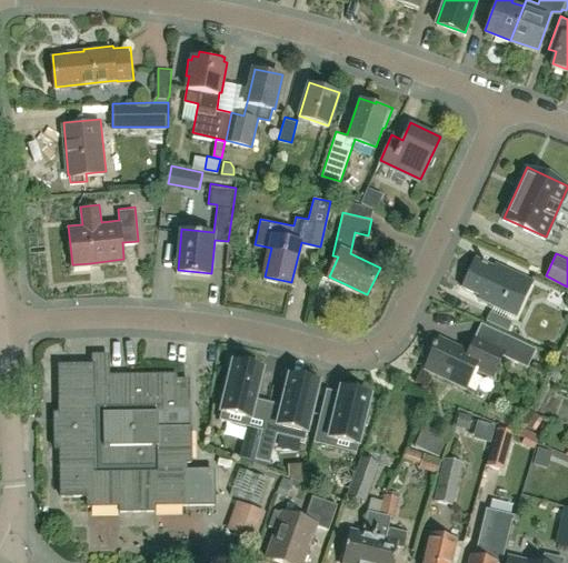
[(517,313),(532,279),(496,262),(495,264),(477,255),(464,284),(480,292),(479,295),(517,313)]
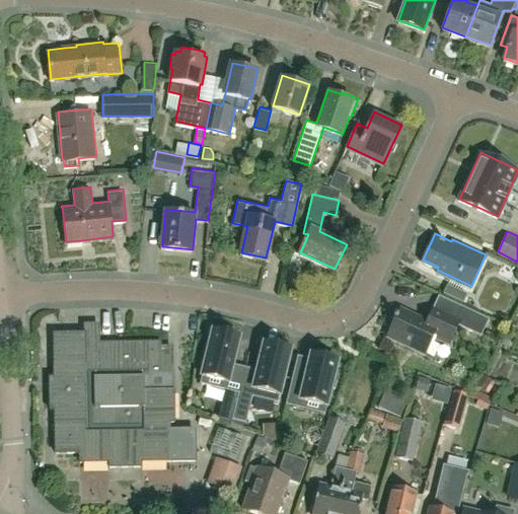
[(447,282),(443,290),(463,299),(467,291),(447,282)]
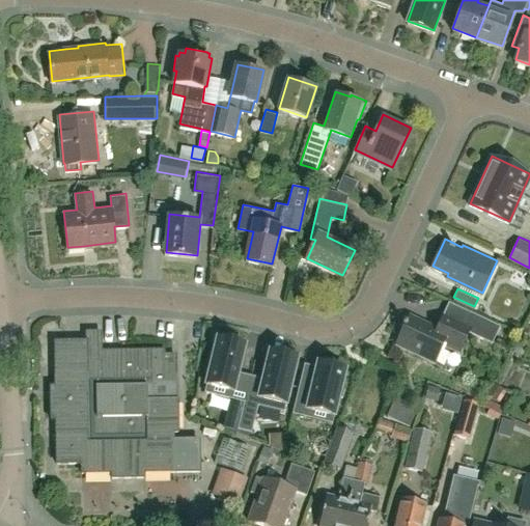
[(406,325),(397,342),(435,360),(443,342),(459,350),(469,330),(493,341),(501,324),(470,309),(465,323),(444,313),(438,327),(410,313),(407,322),(405,321),(402,324),(406,325)]
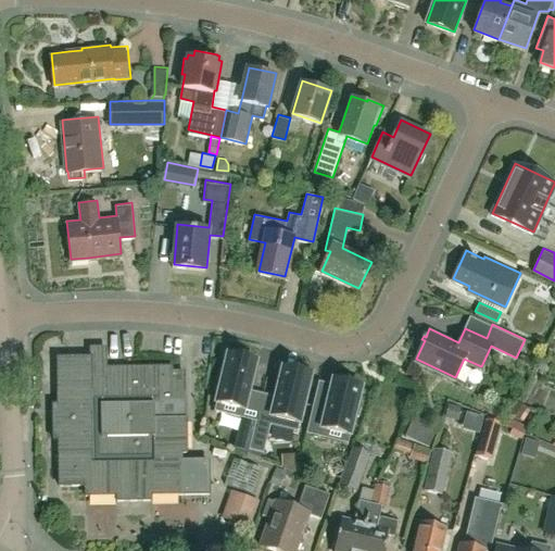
[(227,352),(214,409),(242,415),(235,446),(248,451),(249,447),(262,390),(249,387),(256,359),(227,352)]
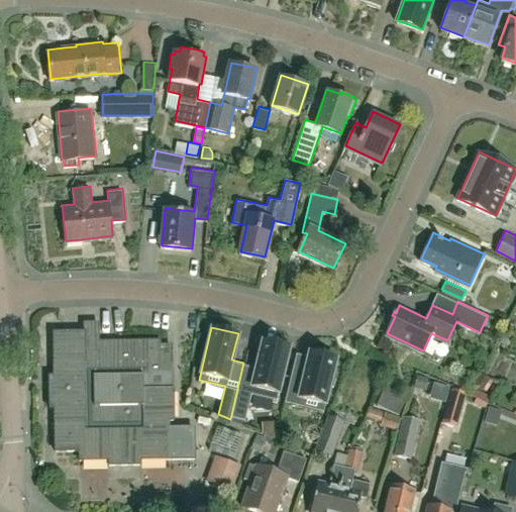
[(169,426),(169,418),(173,418),(173,387),(172,387),(171,343),(160,343),(160,338),(99,339),(99,329),(54,330),(55,374),(49,374),(49,405),(55,405),(56,448),(80,447),(80,457),(108,457),(109,462),(139,462),(139,456),(194,456),(194,425),(169,426)]
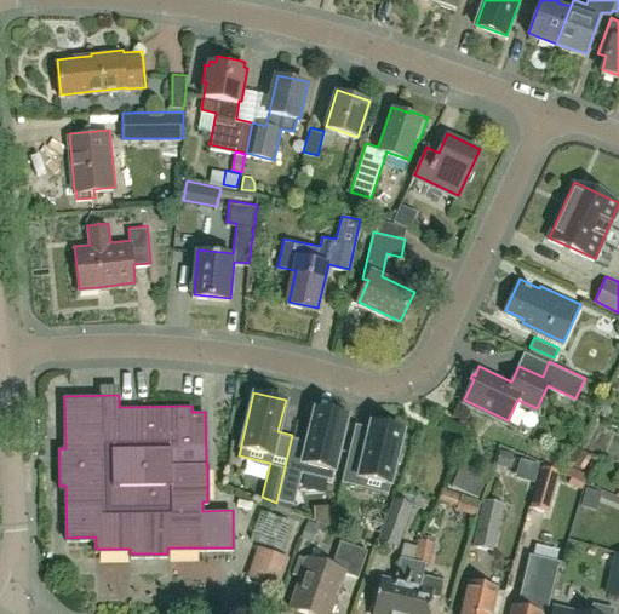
[(292,435),(278,498),(294,501),(302,470),(332,477),(348,414),(315,407),(308,439),(292,435)]
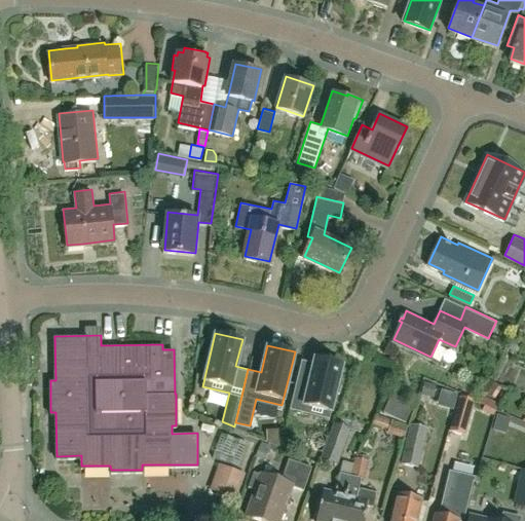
[(296,380),(290,407),(330,416),(342,364),(315,357),(308,383),(296,380)]
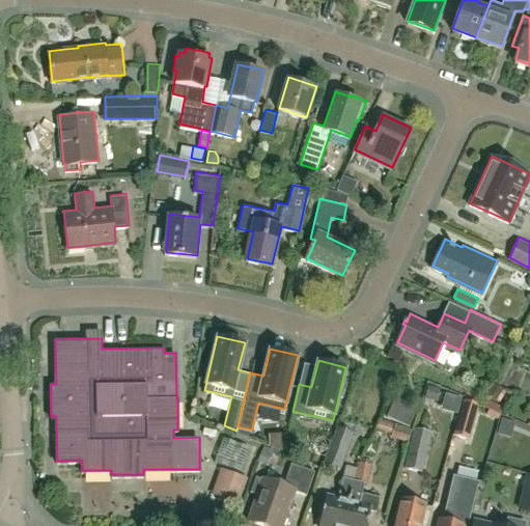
[(428,382),(426,394),(438,397),(441,385),(428,382)]
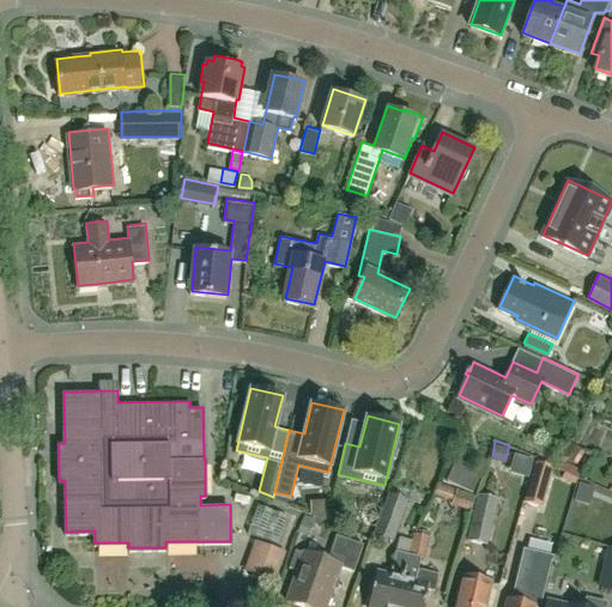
[(537,457),(525,499),(543,504),(553,462),(537,457)]
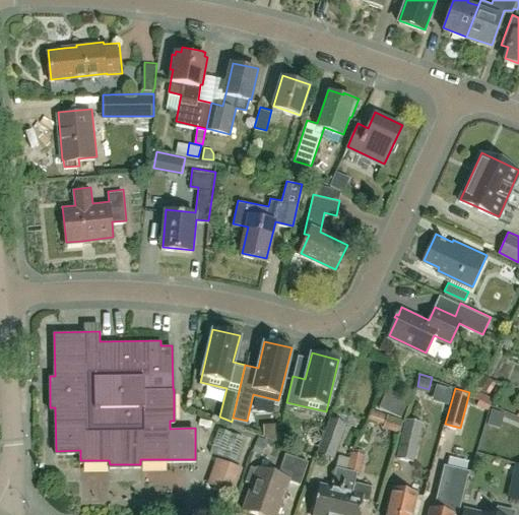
[(396,396),(391,408),(402,413),(407,401),(396,396)]
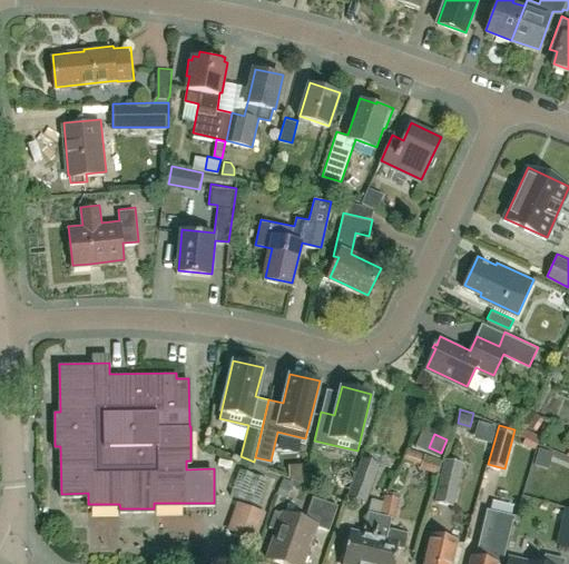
[(421,466),(438,471),(442,456),(408,445),(404,453),(423,459),(421,466)]
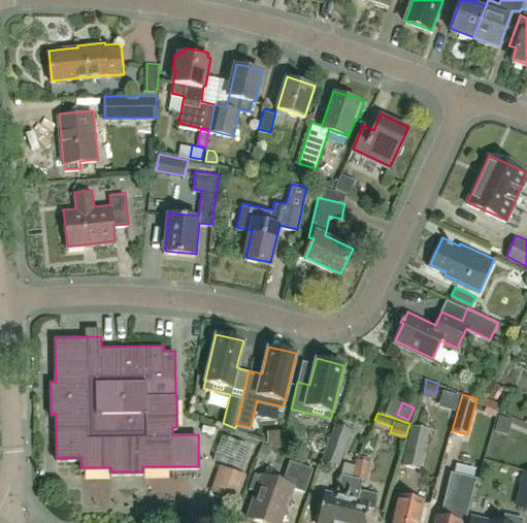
[(501,414),(496,428),(506,431),(511,417),(501,414)]
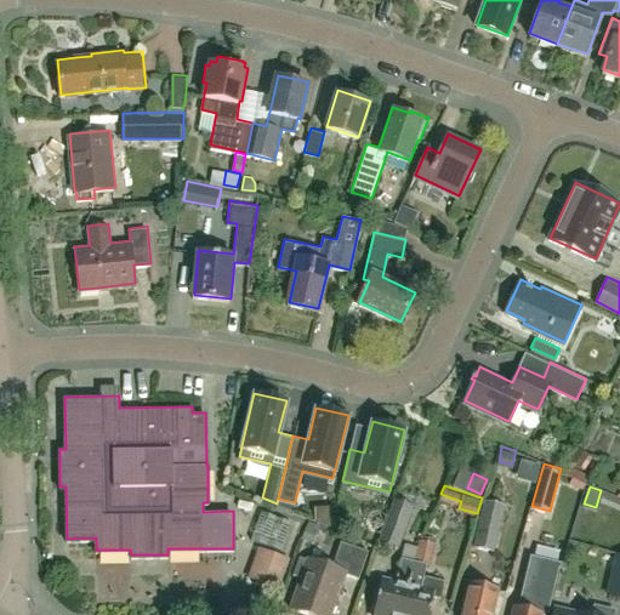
[(380,541),(399,547),(414,505),(394,497),(380,541)]
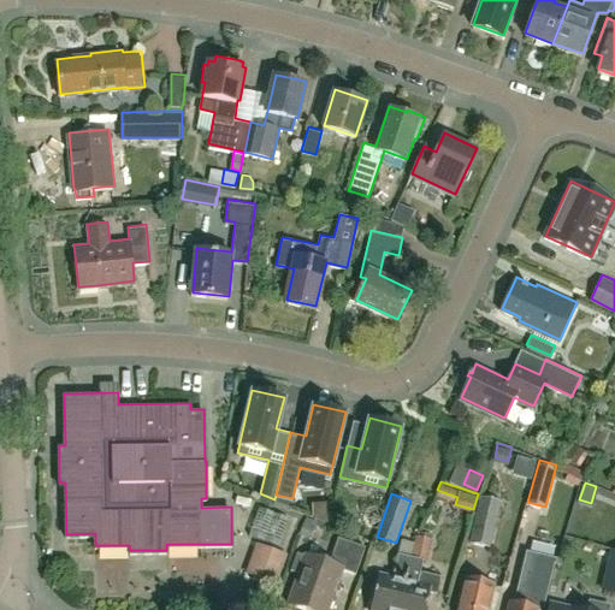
[(490,545),(501,499),(480,495),(469,540),(490,545)]
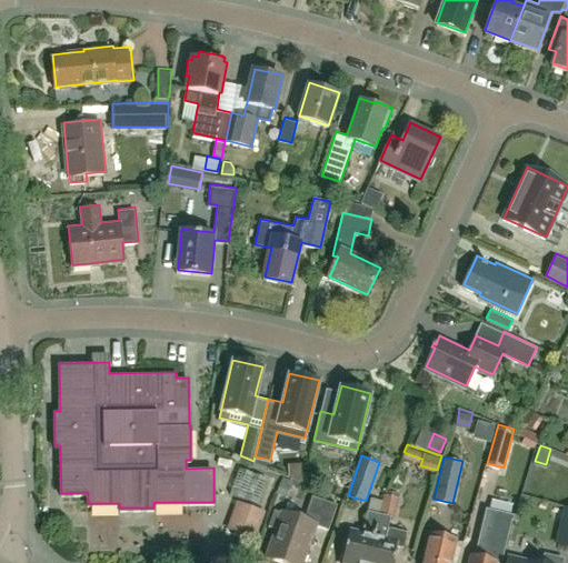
[(231,494),(257,503),(263,481),(238,472),(231,494)]
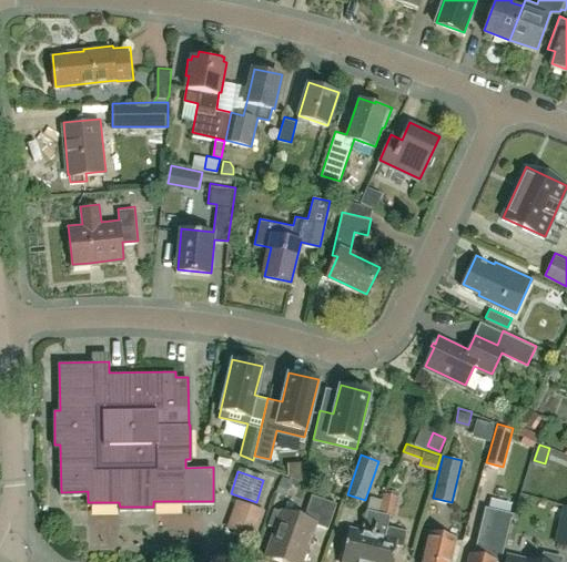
[(382,498),(365,561),(391,561),(396,543),(403,544),(406,529),(387,524),(390,513),(393,514),(397,494),(385,491),(384,491),(382,498)]
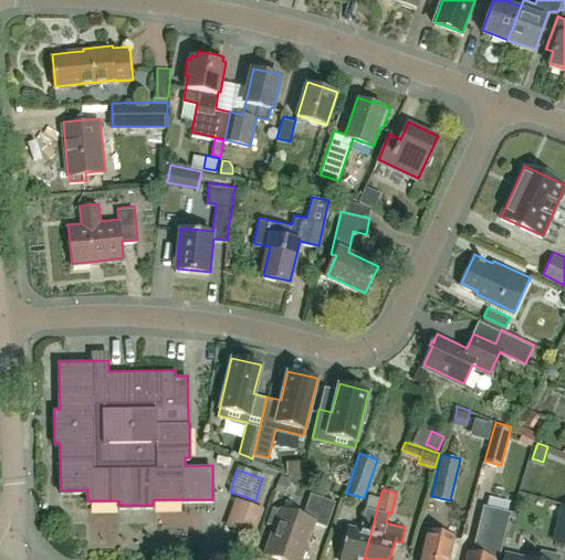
[(274,524),(265,551),(290,559),(300,559),(314,520),(327,525),(336,499),(311,490),(303,514),(281,506),(281,507),(272,505),(267,521),(274,524)]
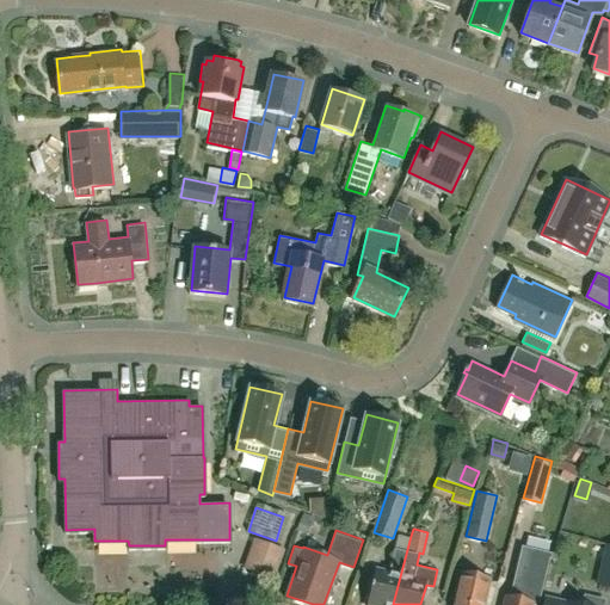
[(371,604),(393,604),(411,536),(398,533),(389,572),(375,568),(367,604),(371,604)]
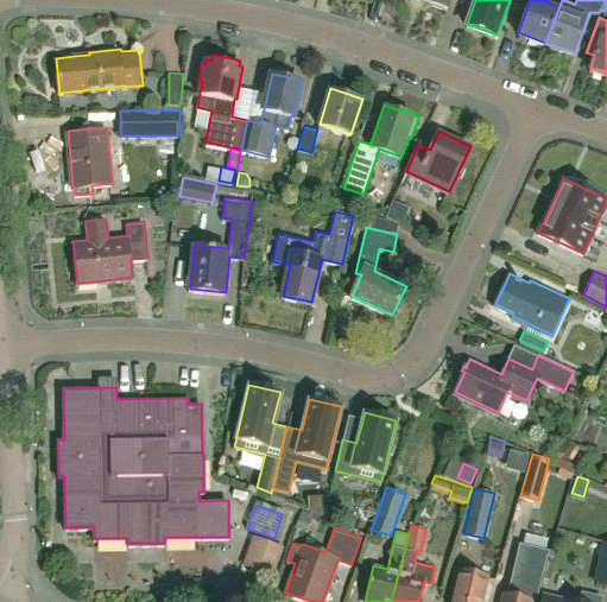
[(274,574),(284,544),(253,533),(244,563),(274,574)]
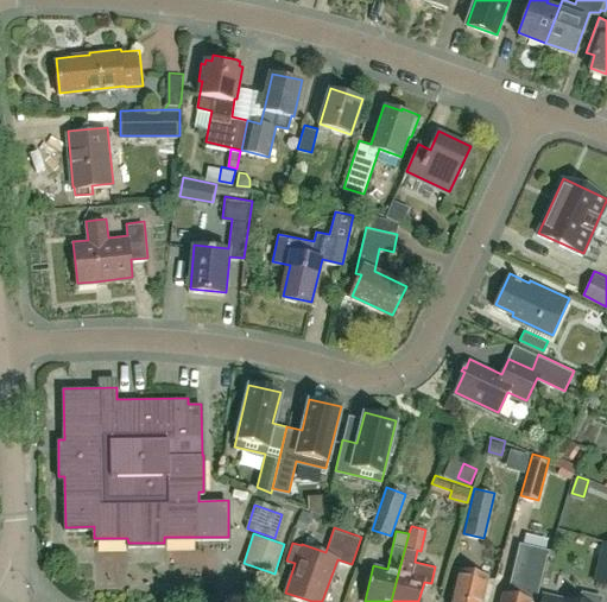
[(606,542),(604,540),(595,578),(606,581),(606,542)]
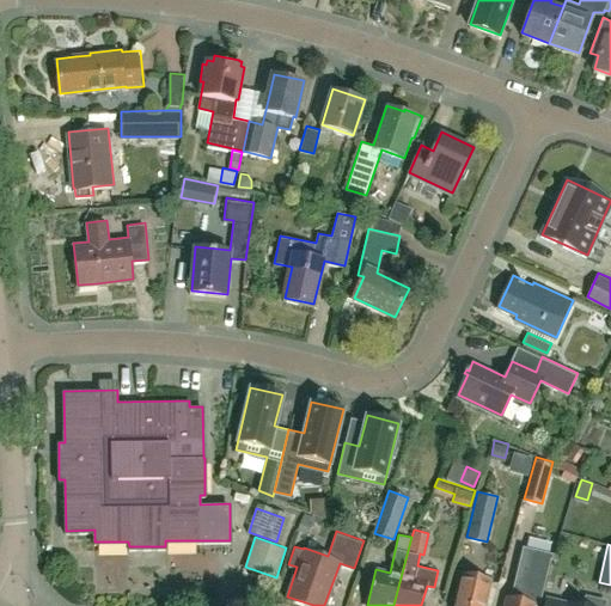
[(506,594),(503,605),(533,605),(535,604),(539,605),(553,554),(525,546),(512,597),(506,594)]
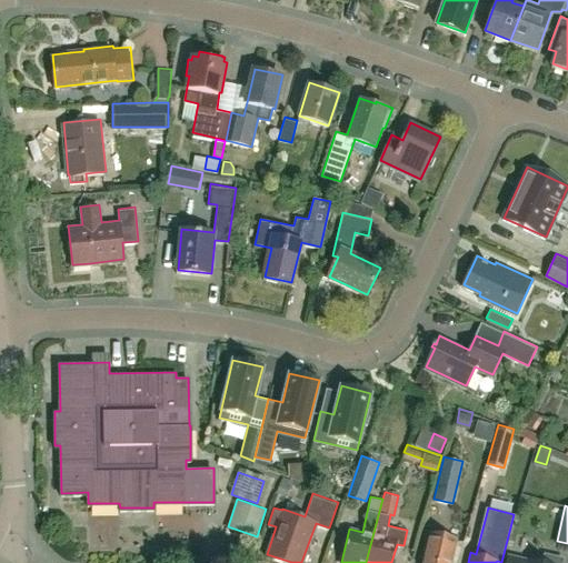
[(450,562),(457,538),(430,531),(422,562),(450,562)]
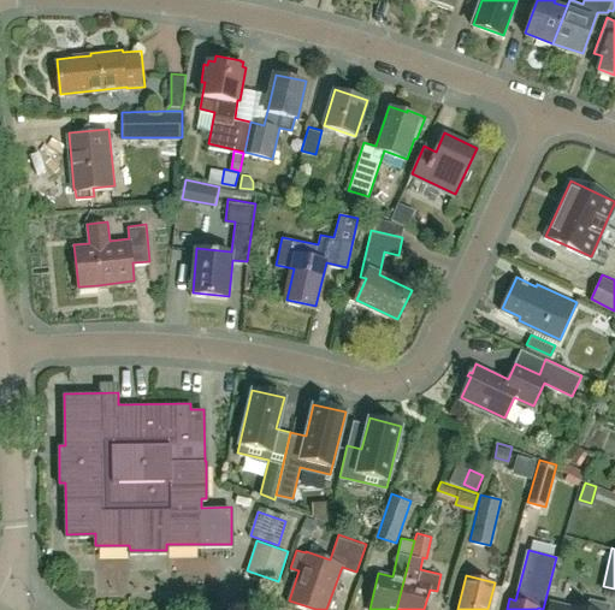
[(590,598),(586,609),(585,609),(572,606),(572,605),(551,600),(549,609),(604,609),(607,602),(590,598)]
